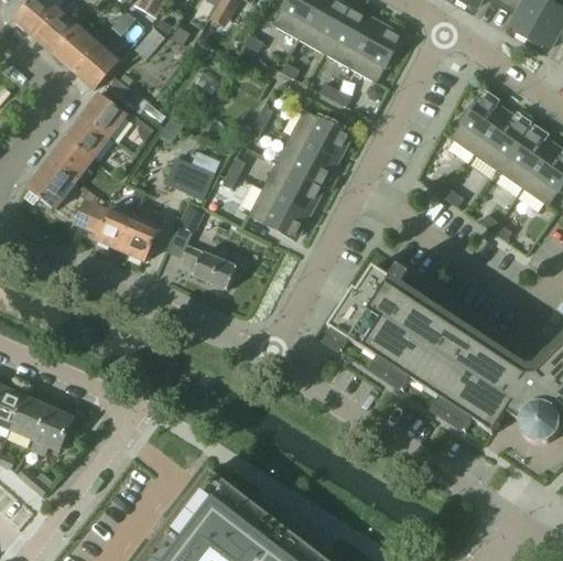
[(32,39),(56,10),(63,2),(61,0),(30,0),(12,21),(32,39)]
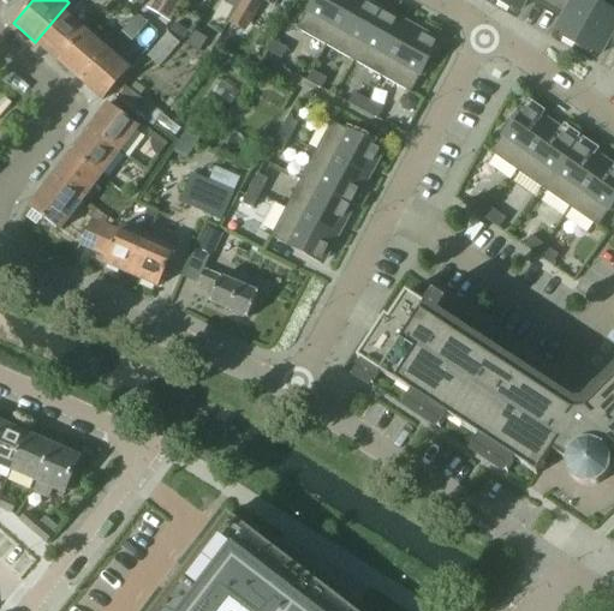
[(149,0),(145,6),(168,19),(179,0),(149,0)]
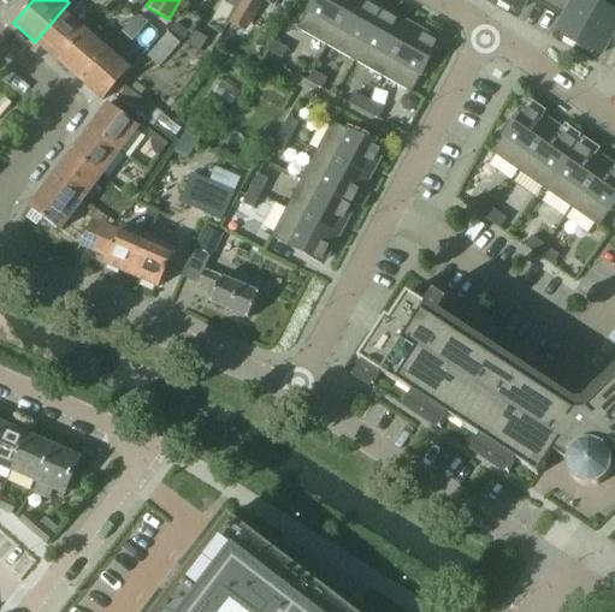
[(241,0),(240,3),(237,1),(228,19),(244,29),(260,1),(258,0),(241,0)]
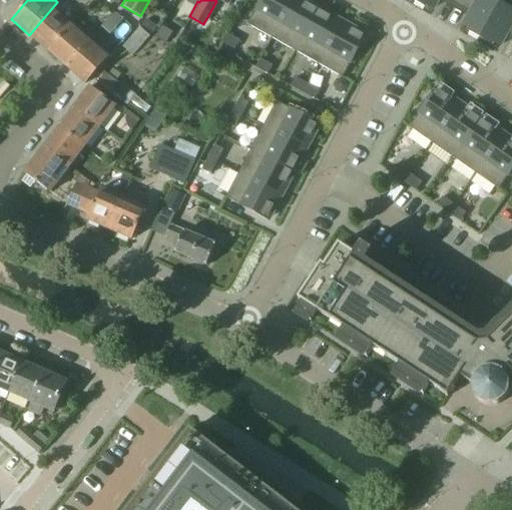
[(258,0),(246,21),(272,35),(290,0),(258,0)]
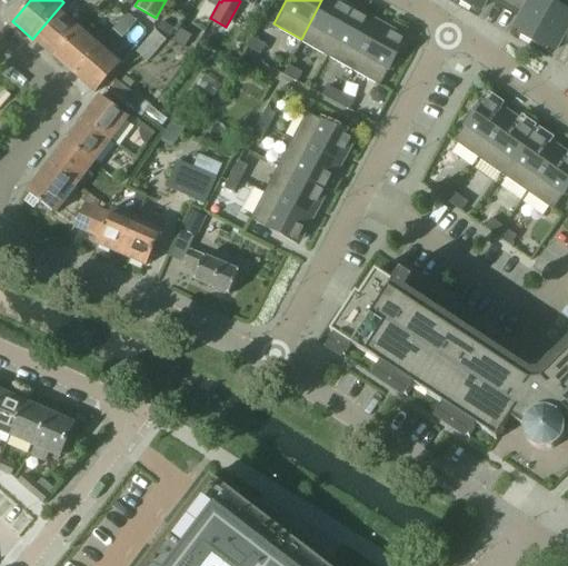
[(321,0),(301,39),(327,55),(354,7),(340,0),(321,0)]
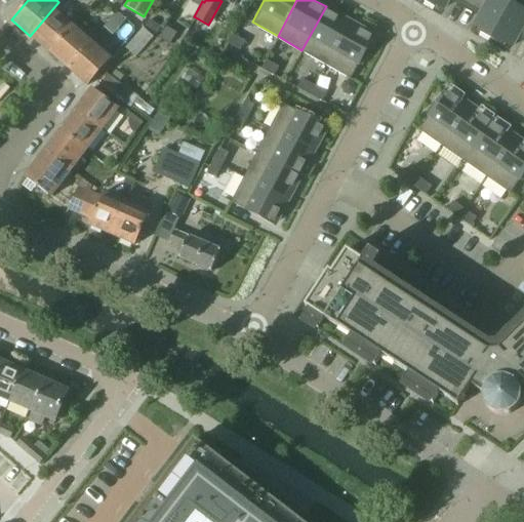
[(479,30),(490,36),(510,0),(466,0),(465,2),(480,10),(473,24),(480,28),(479,30)]
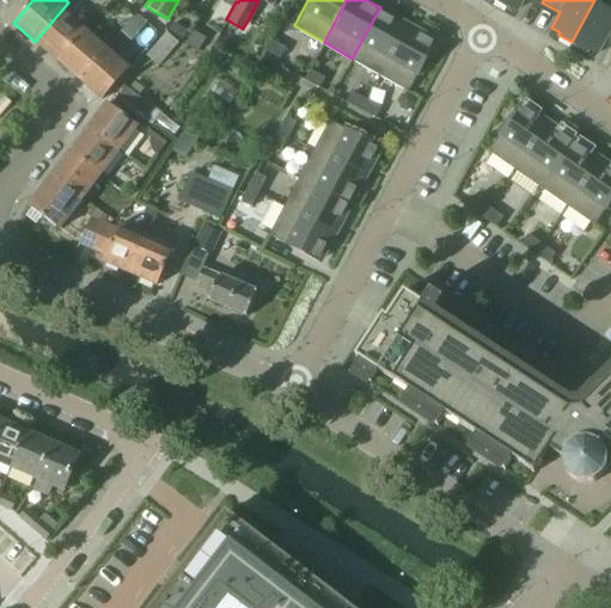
[(603,37),(610,41),(610,10),(594,0),(572,42),(585,49),(586,47),(594,51),(603,37)]
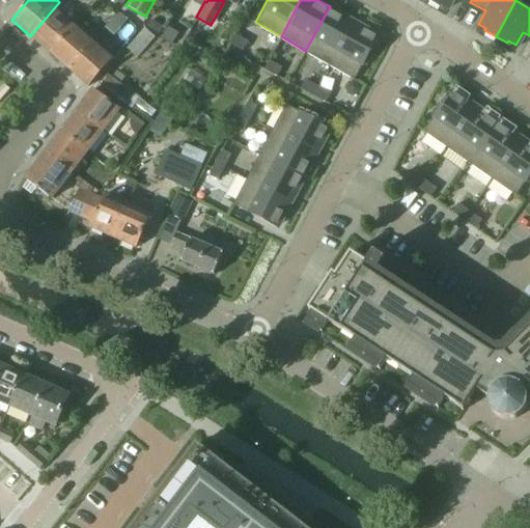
[(305,51),(330,64),(355,21),(330,6),(305,51)]
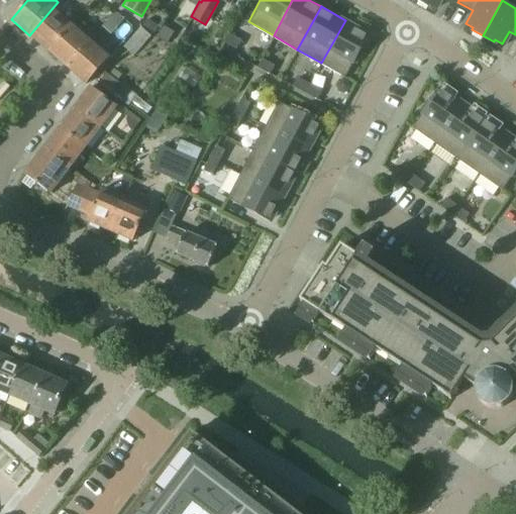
[(29,35),(47,52),(70,25),(52,9),(29,35)]
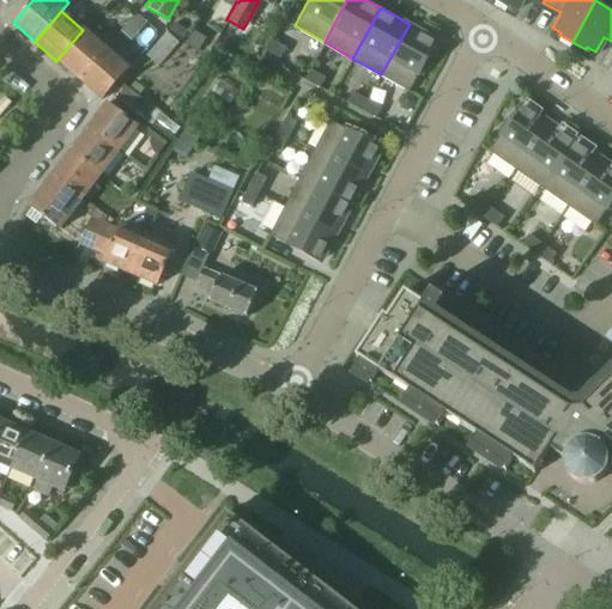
[(175,19),(169,30),(182,37),(188,28),(175,19)]
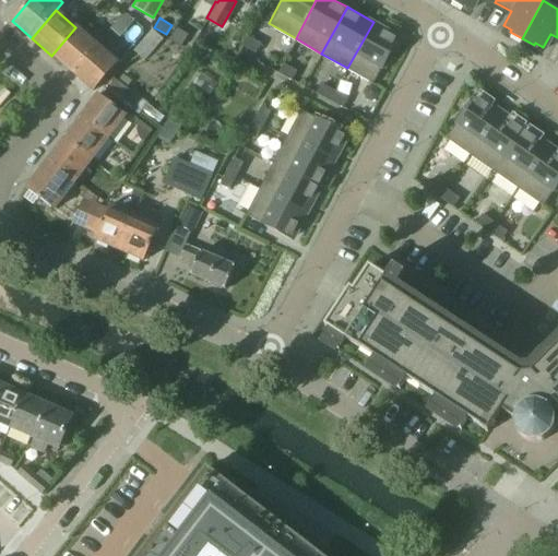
[(374,22),(347,68),(371,81),(381,64),(383,66),(391,54),(388,51),(396,37),(394,36),(395,34),(374,22)]
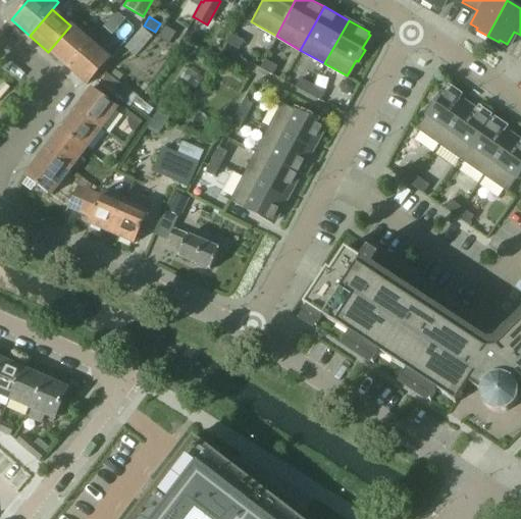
[(164,24),(157,36),(167,42),(174,32),(164,24)]
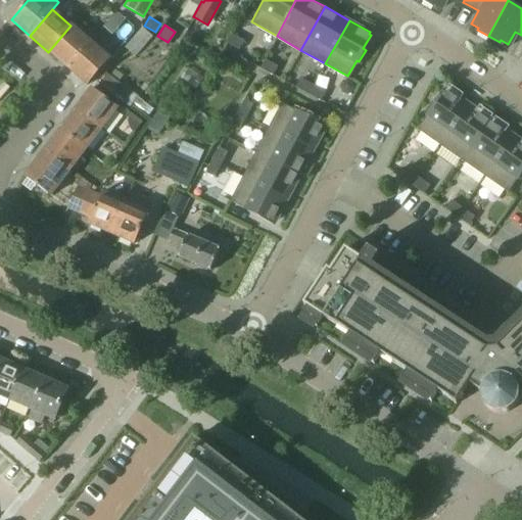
[(48,52),(67,68),(90,42),(70,26),(48,52)]
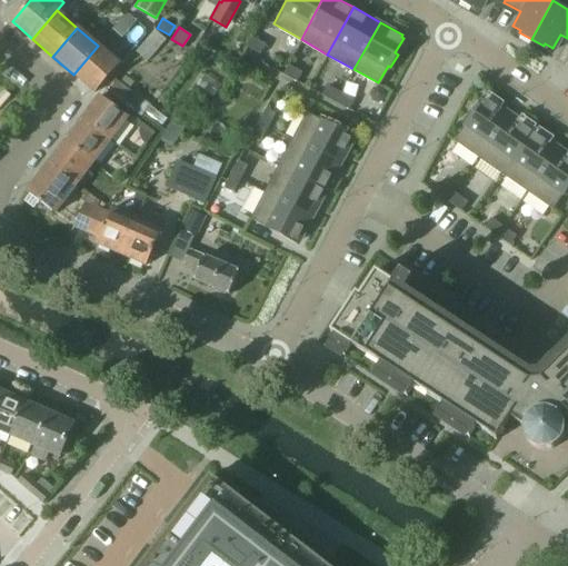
[(147,36),(159,46),(165,39),(152,29),(147,36)]
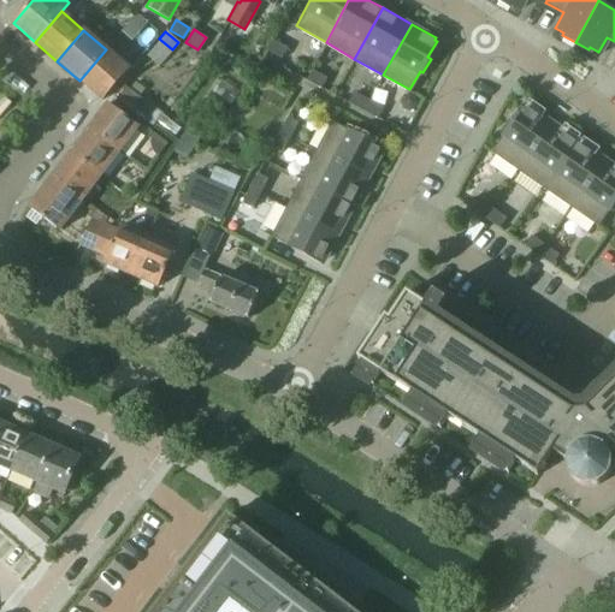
[(159,39),(153,47),(165,58),(172,49),(159,39)]
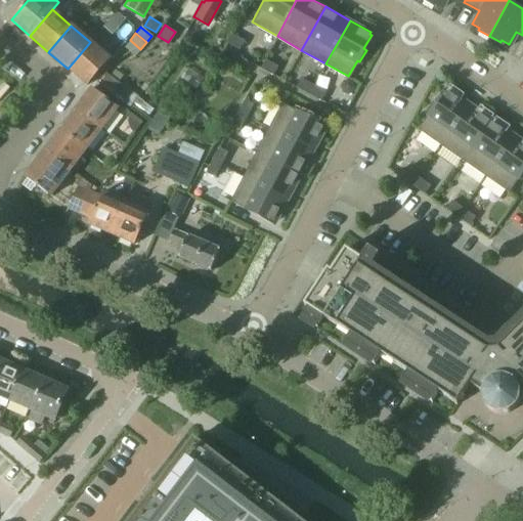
[(244,38),(232,33),(227,41),(238,47),(244,38)]
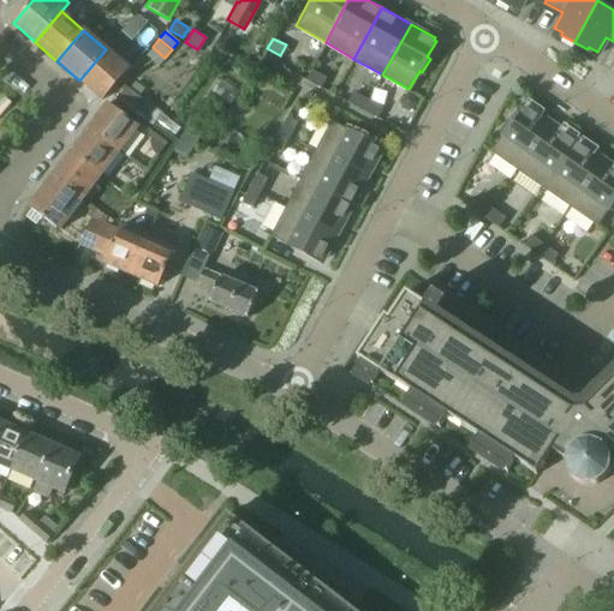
[(165,58),(153,47),(145,55),(159,66),(165,58)]
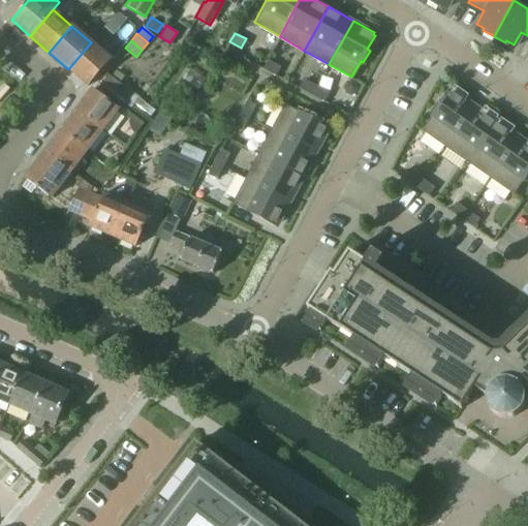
[(110,59),(91,42),(68,69),(87,86),(110,59)]
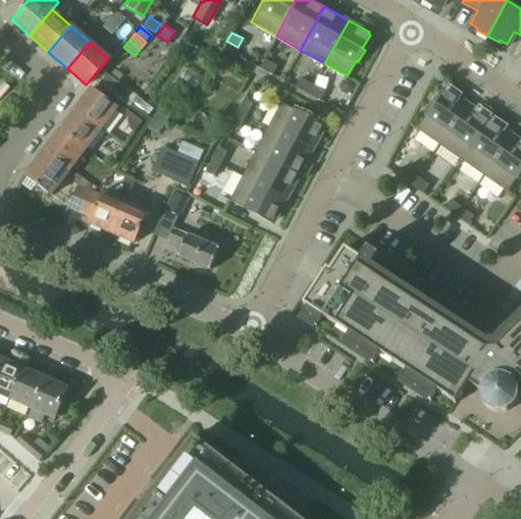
[(263,57),(259,66),(271,73),(275,64),(263,57)]
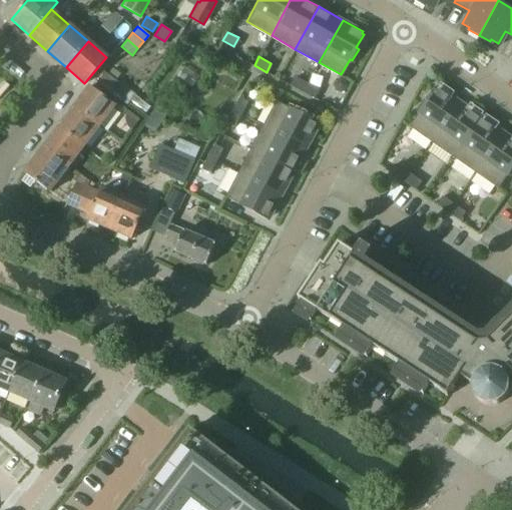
[(112,92),(120,82),(102,68),(94,78),(112,92)]
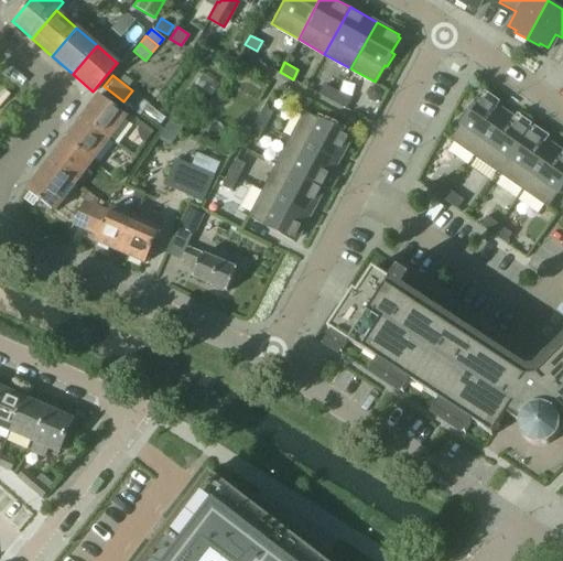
[(333,100),(338,90),(323,83),(317,93),(333,100)]
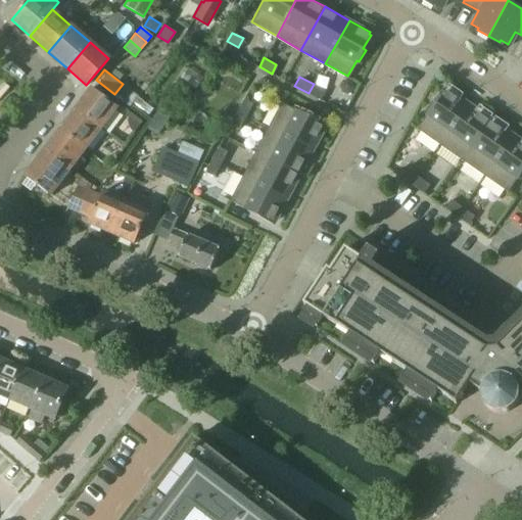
[(114,94),(122,99),(130,89),(123,84),(114,94)]
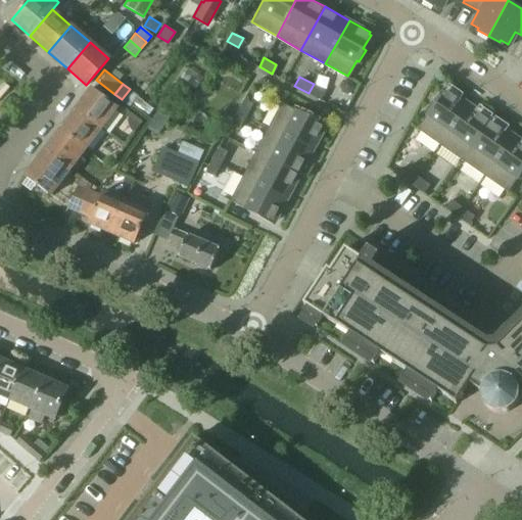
[(314,84),(309,93),(320,99),(325,90),(314,84)]
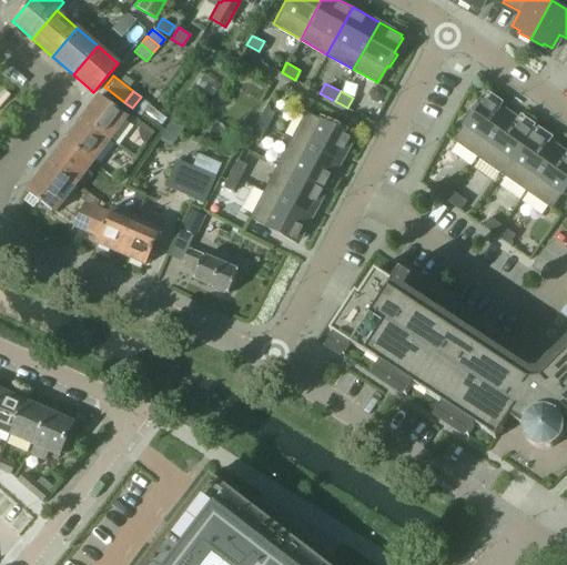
[(81,119),(109,140),(125,117),(98,96),(81,119)]
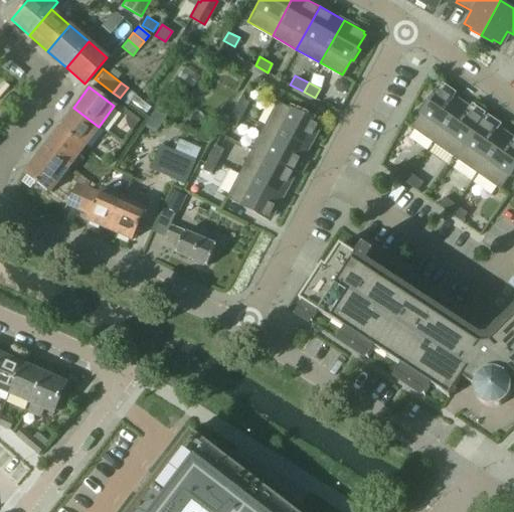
[(409,125),(433,141),(460,101),(440,87),(438,89),(436,88),(427,100),(424,98),(417,109),(419,111),(409,125)]
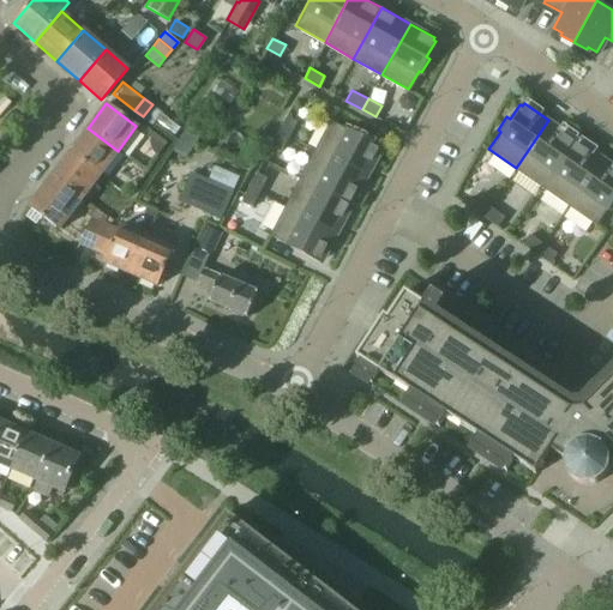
[(154,119),(156,120),(161,112),(161,110),(152,104),(143,116),(151,122),(154,119)]
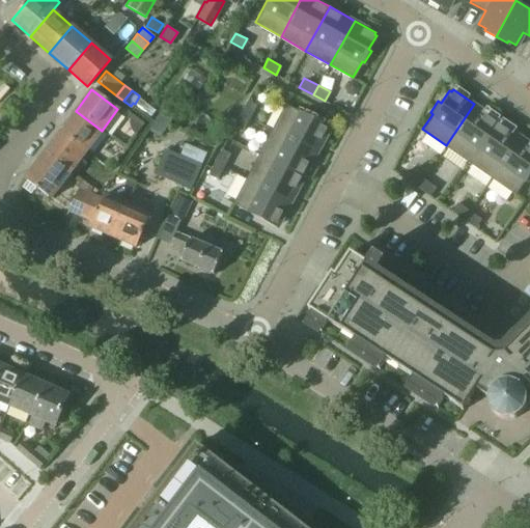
[(155,108),(139,96),(135,104),(149,115),(155,108)]
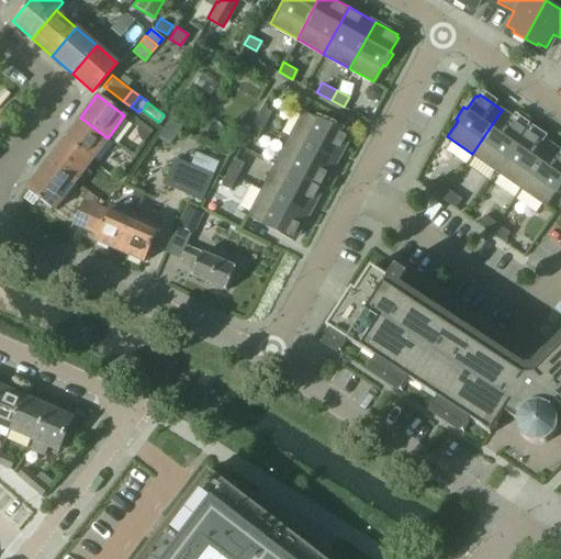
[(261,104),(255,118),(264,123),(271,109),(261,104)]
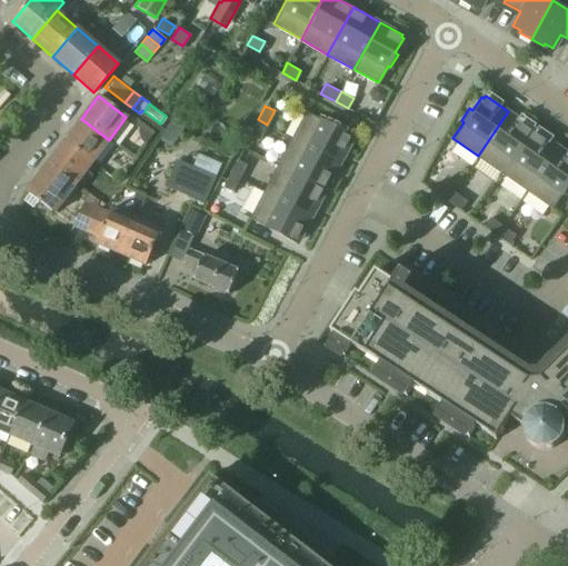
[(291,137),(338,162),(351,138),(349,136),(350,133),(306,110),(291,137)]
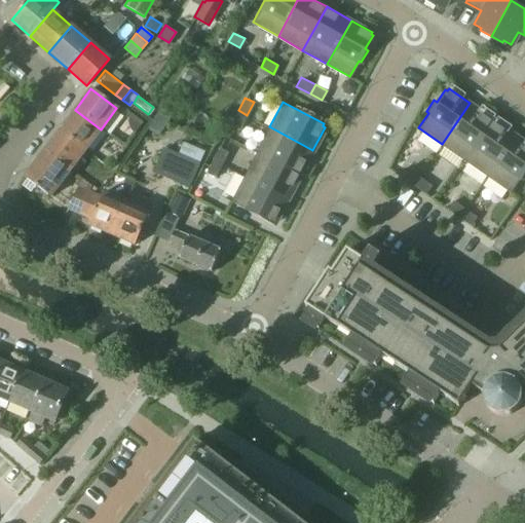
[(442,144),(463,159),(492,119),(470,103),(442,144)]
